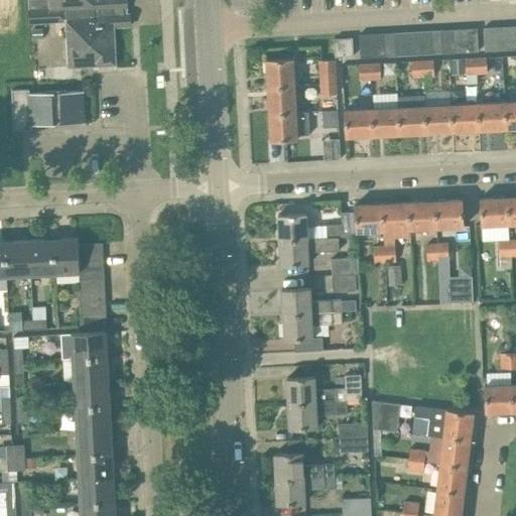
[(129,26),(127,0),(29,0),(30,8),(29,8),(29,23),(67,21),(69,68),(117,65),(115,27),(129,26)]
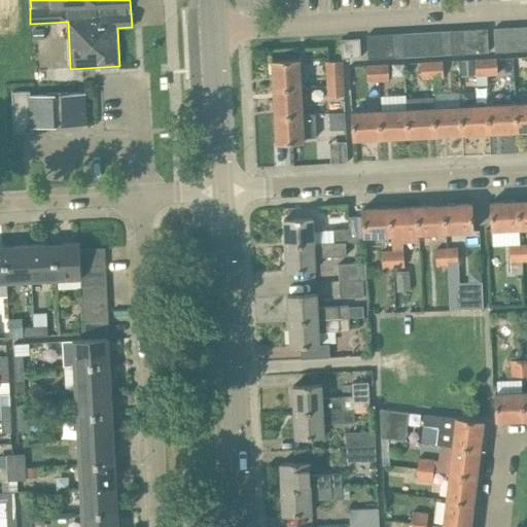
[(496,51),(508,50),(506,27),(494,28),(496,51)]
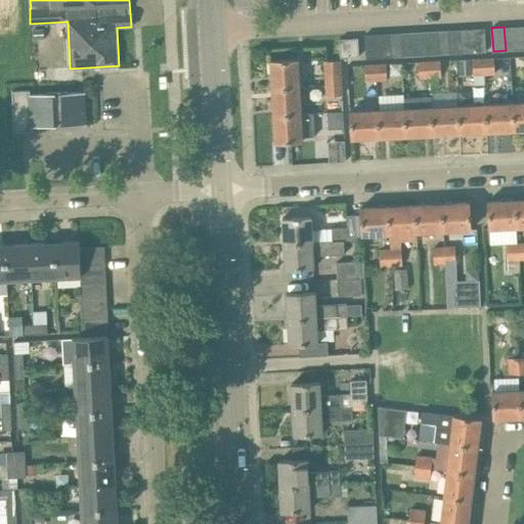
[(506,50),(518,50),(516,27),(504,27),(506,50)]
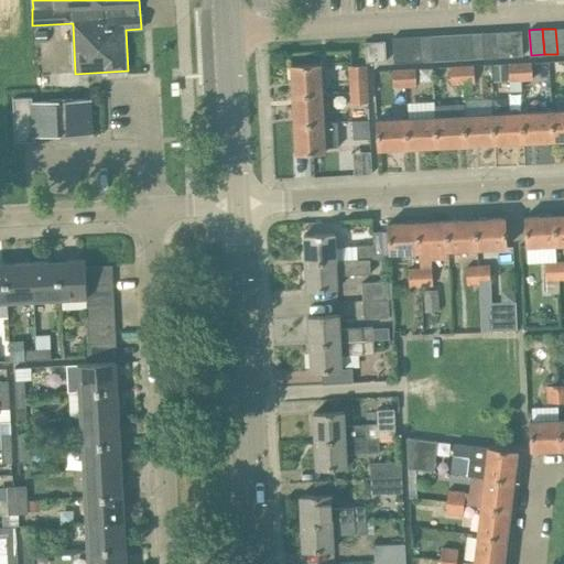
[(508,31),(510,56),(523,55),(522,30),(508,31)]
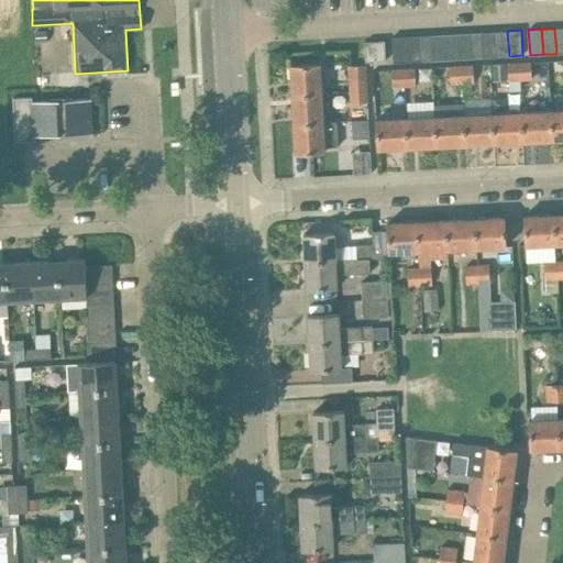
[(47,31),(36,31),(36,43),(47,42),(47,31)]
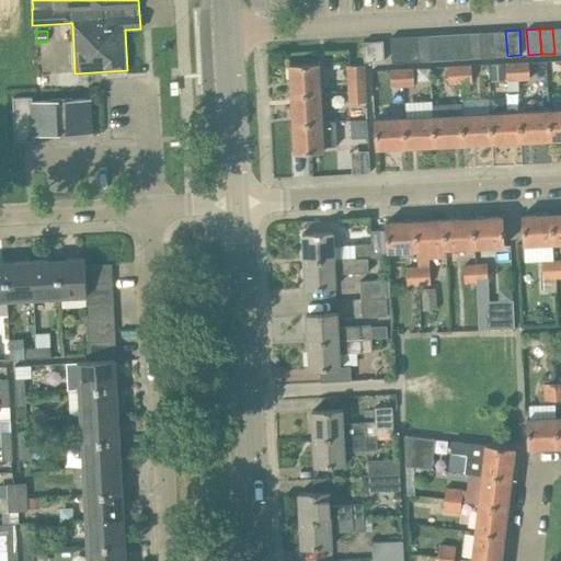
[(493,31),(479,32),(480,57),(494,57),(493,31)]
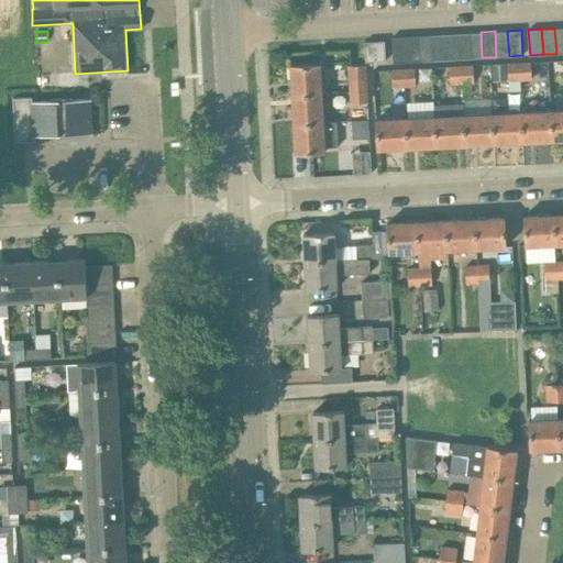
[(507,31),(495,31),(496,57),(509,56),(507,31)]
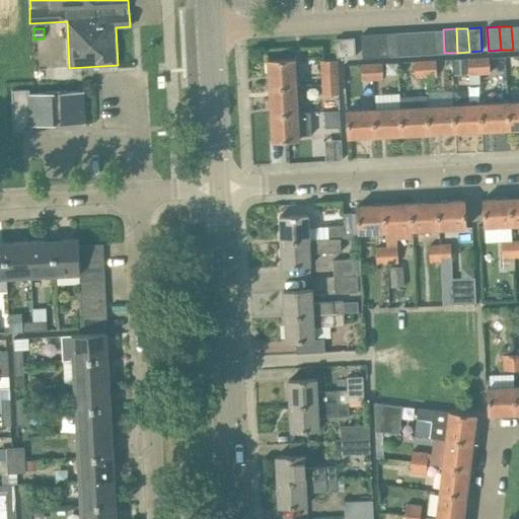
[(443,29),(432,30),(433,54),(444,53),(443,29)]
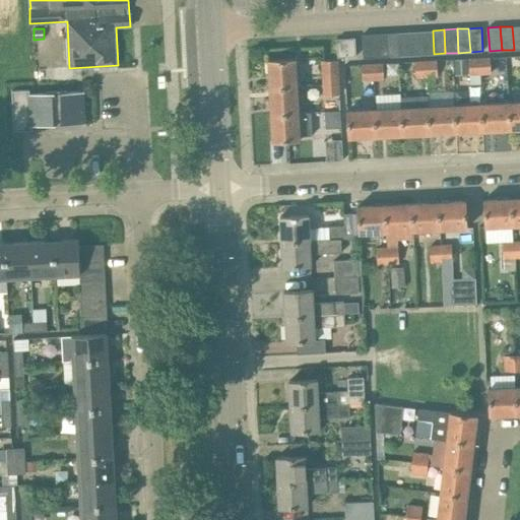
[(421,30),(411,31),(412,55),(424,54),(421,30)]
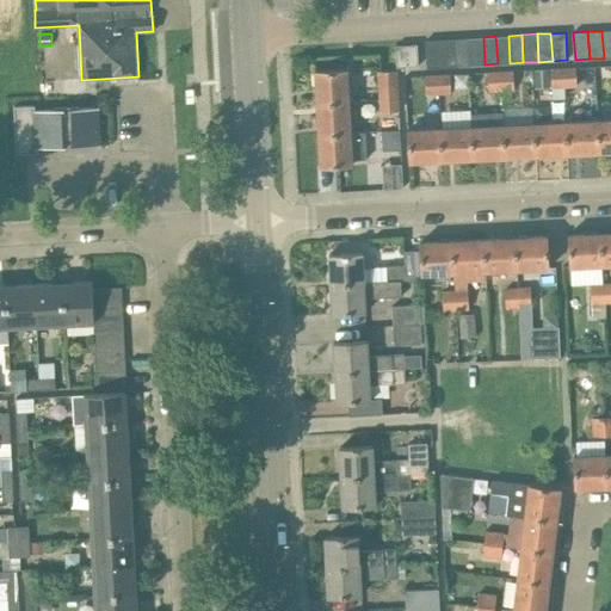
[(508,36),(495,36),(498,63),(510,63),(508,36)]
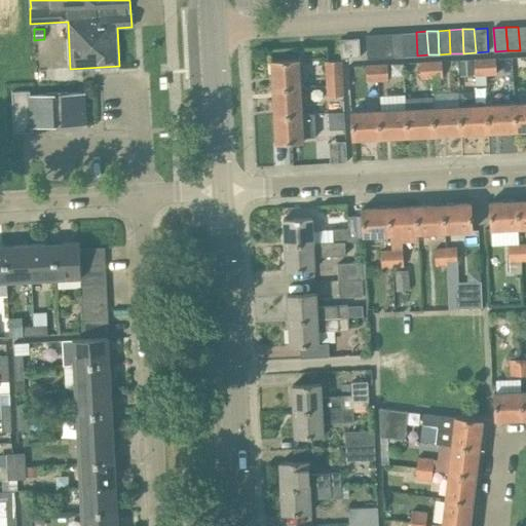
[(416,32),(404,33),(405,57),(417,55),(416,32)]
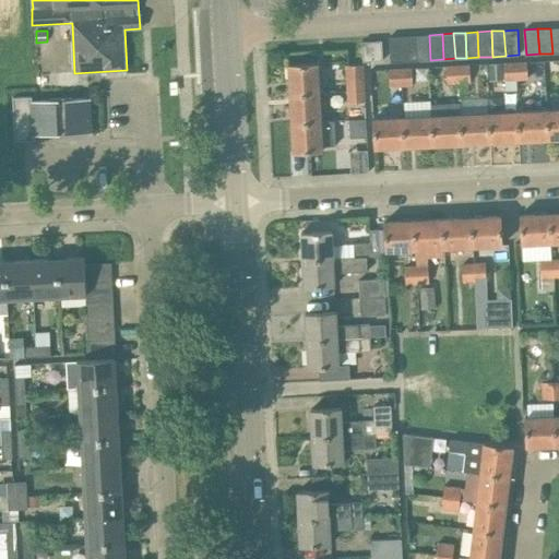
[(416,35),(403,36),(405,61),(418,60),(416,35)]
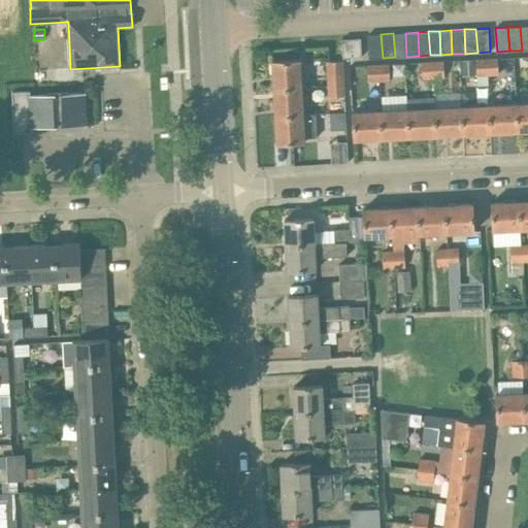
[(405,33),(393,33),(395,57),(406,57),(405,33)]
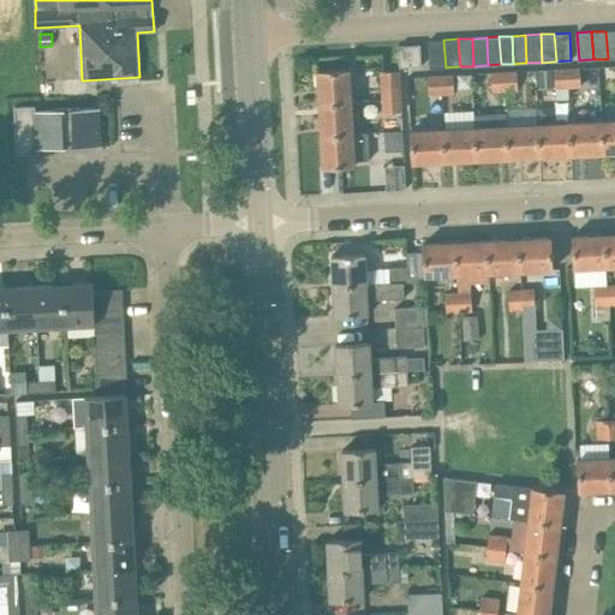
[(430,69),(446,67),(443,40),(429,40),(430,69)]
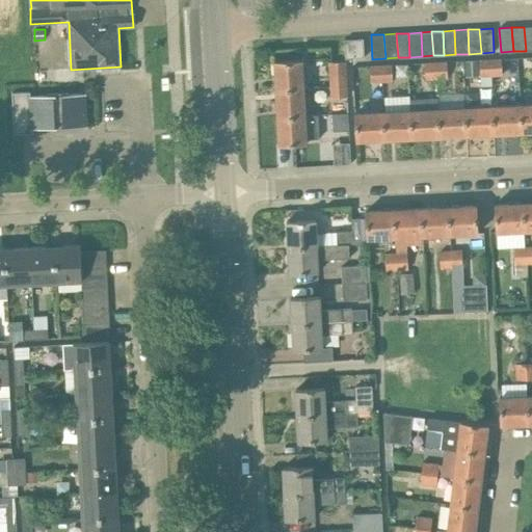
[(364,38),(345,40),(346,58),(365,57),(364,38)]
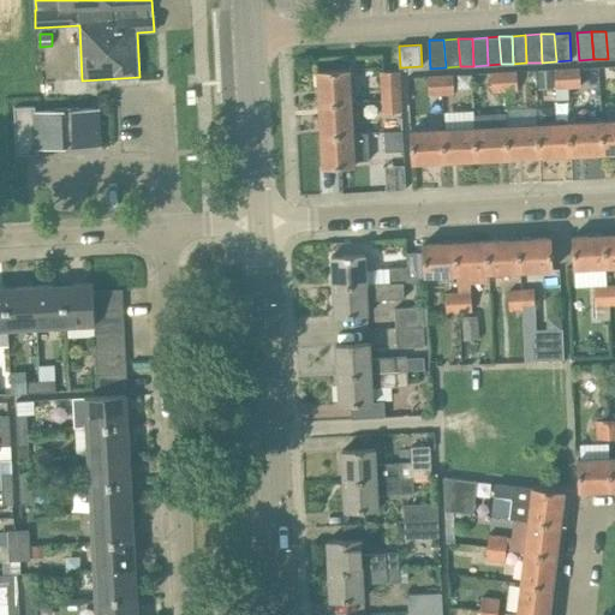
[(555,69),(556,89),(568,88),(568,67),(555,69)]
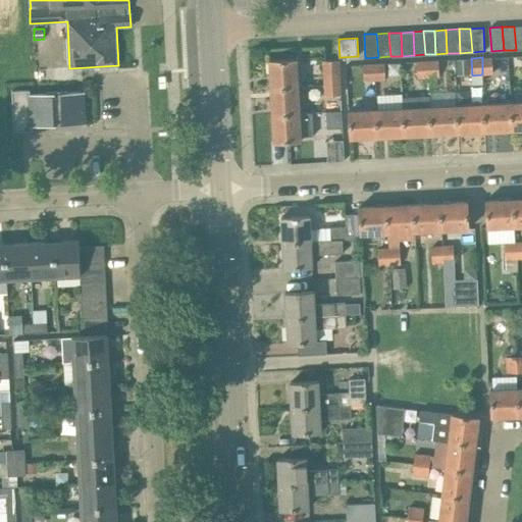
[(482,57),(482,74),(493,74),(492,57),(482,57)]
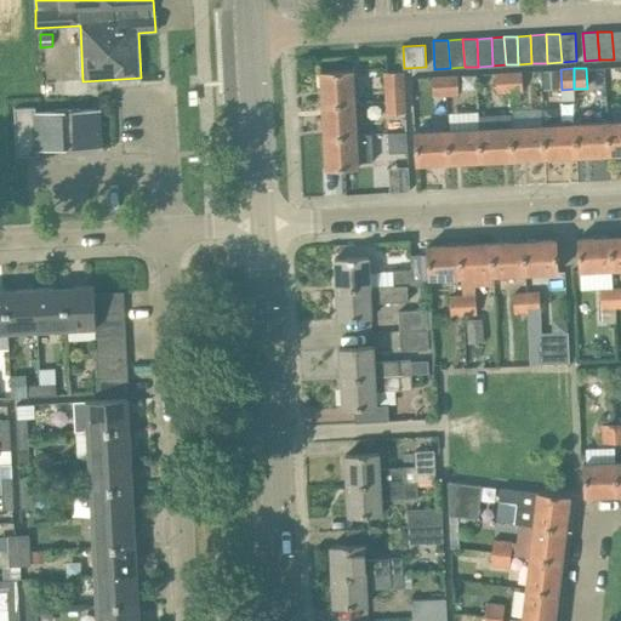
[(323,104),(355,102),(353,69),(322,72),(323,104)]
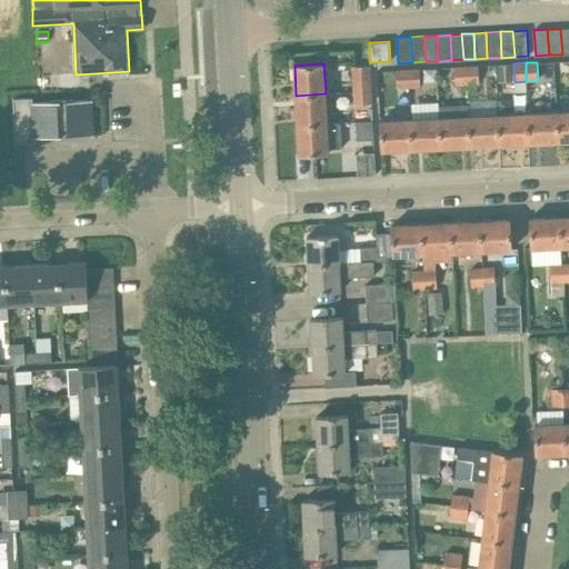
[(353,85),(371,83),(370,65),(352,66),(353,85)]
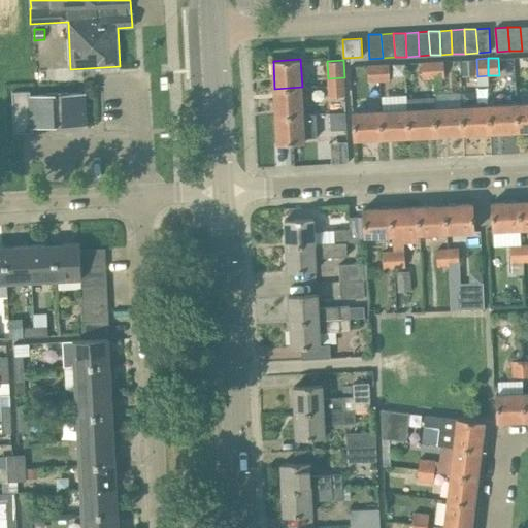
[(433,61),(434,78),(444,77),(443,60),(433,61)]
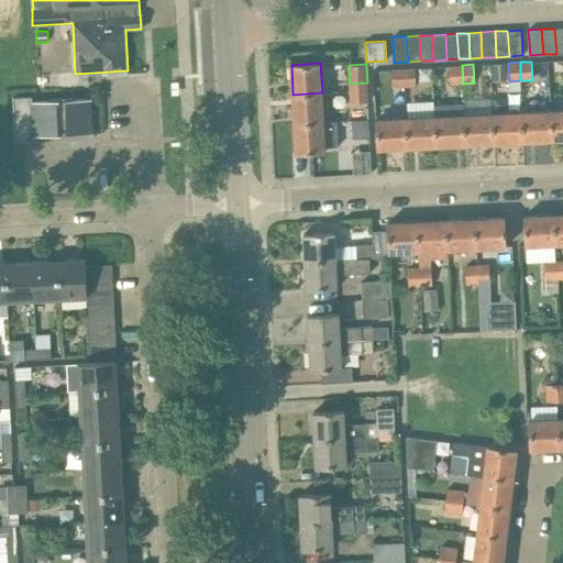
[(451,84),(463,84),(462,65),(450,65),(451,84)]
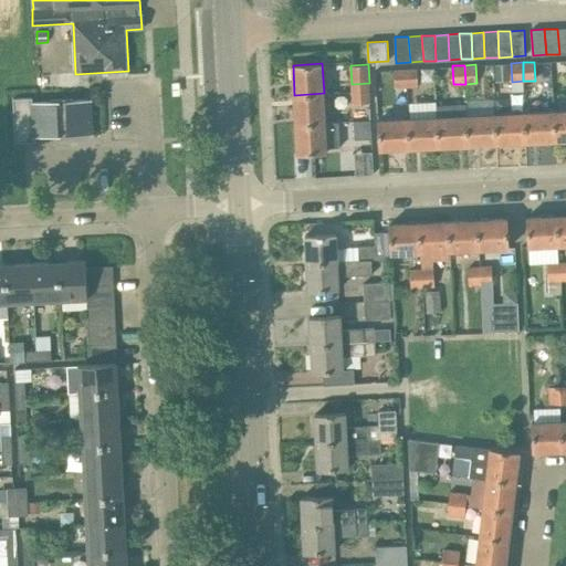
[(406,87),(406,69),(394,70),(395,87),(406,87)]
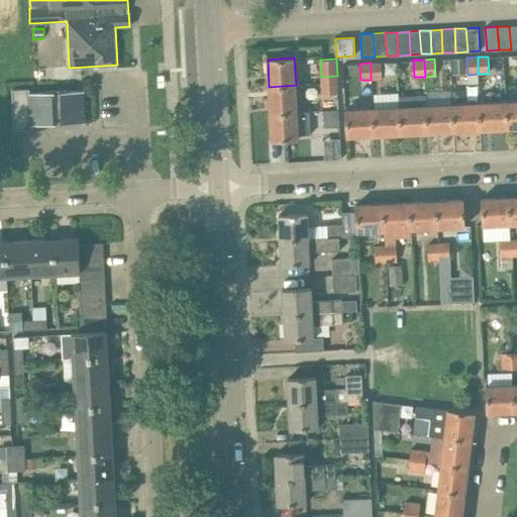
[(381,63),(371,63),(371,80),(382,79),(381,63)]
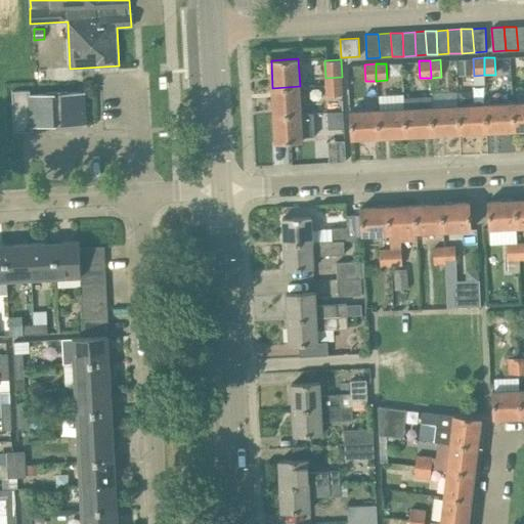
[(343,94),(342,77),(325,78),(325,95),(343,94)]
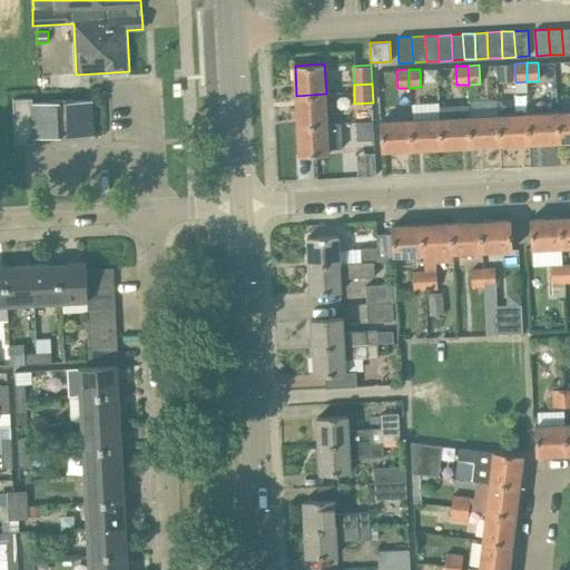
[(334,94),(326,94),(296,96),(298,125),(327,123),(327,107),(335,106),(334,94)]
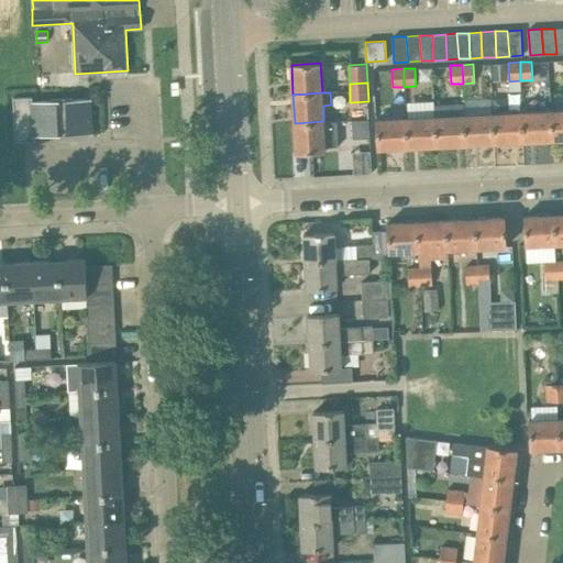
[(92,98),(76,99),(73,99),(73,98),(51,99),(51,100),(33,101),(32,97),(13,98),(15,142),(34,141),(34,136),(94,133),(94,132),(92,132),(91,100),(92,100),(92,98)]
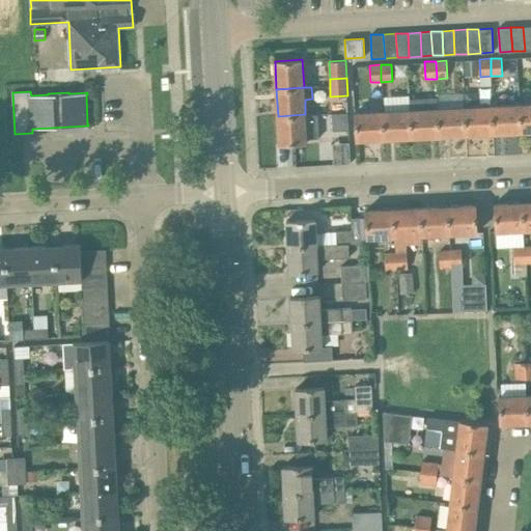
[(440,136),(438,107),(438,99),(410,101),(411,109),(412,137),(440,136)]
